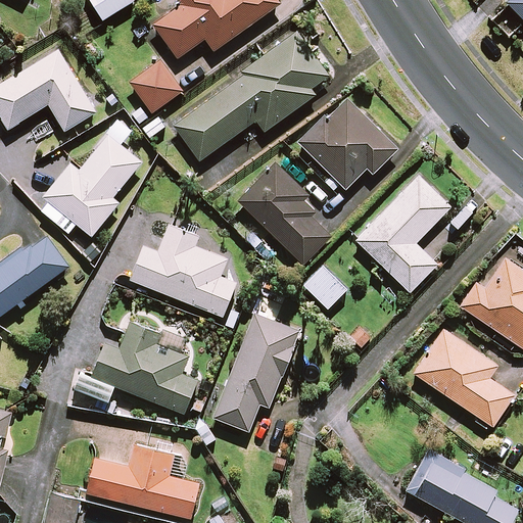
[(133,2),(132,0),(90,0),(103,20),(133,2)]
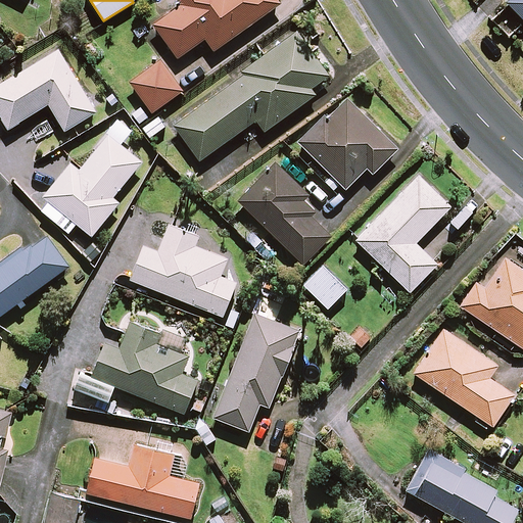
[(177,0),(182,5),(154,25),(178,58),(205,39),(215,51),(280,4),(277,0),(177,0)]
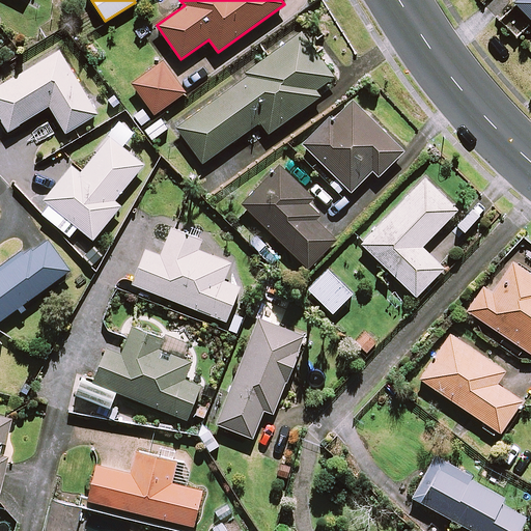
[(530,0),(516,0),(514,2),(530,19),(530,0)]
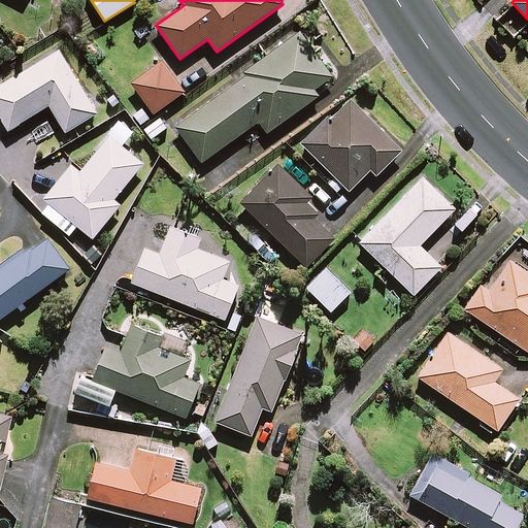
[(331,77),(299,34),(246,72),(249,75),(176,127),(202,162),(259,121),(267,133),(317,97),(312,91),(331,77)]
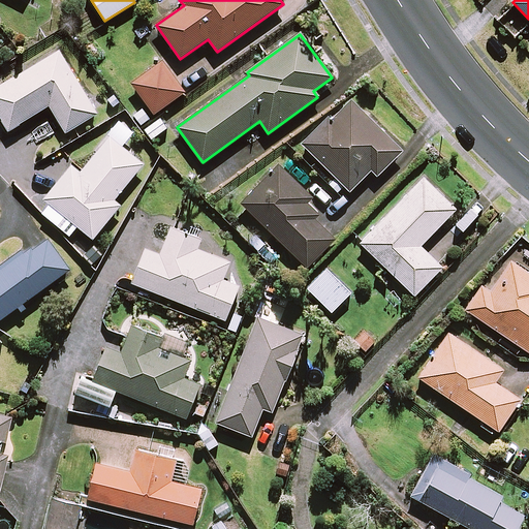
[(97,114),(59,51),(0,87),(0,115),(9,130),(50,105),(66,132),(97,114)]
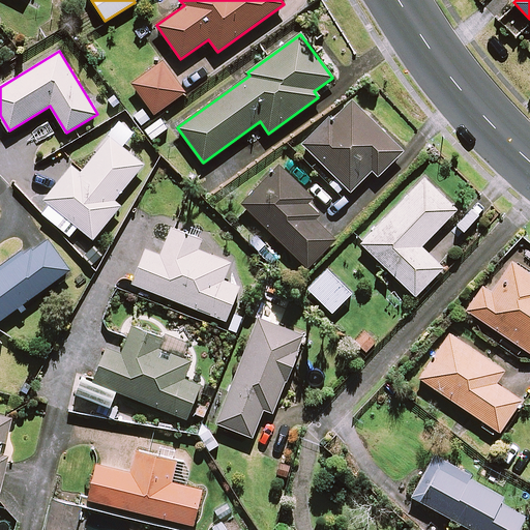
[(185,92),(164,62),(133,83),(154,114),(185,92)]
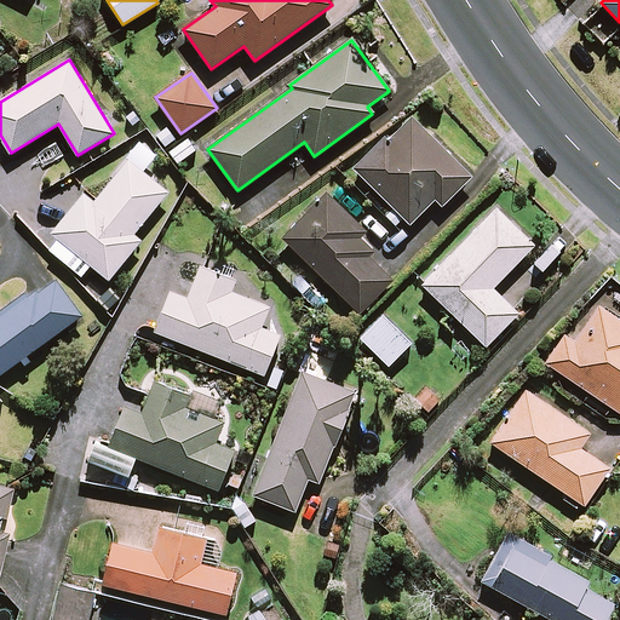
[(471,176),(413,118),(390,139),(386,136),(354,168),(409,224),(435,199),(442,205),(471,176)]
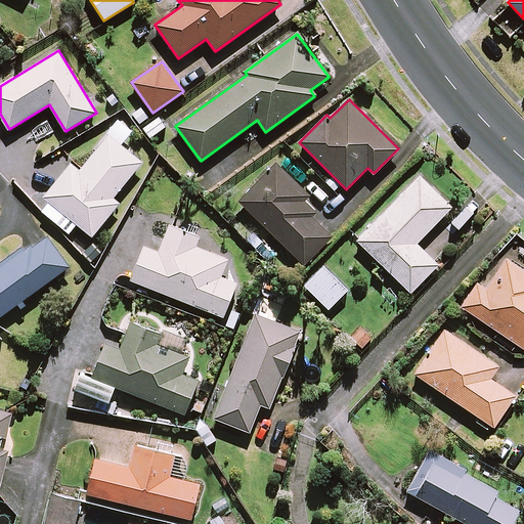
[(44,197),(49,201),(41,210),(71,234),(79,225),(92,235),(119,204),(113,198),(143,162),(110,134),(79,171),(72,165),(44,197)]
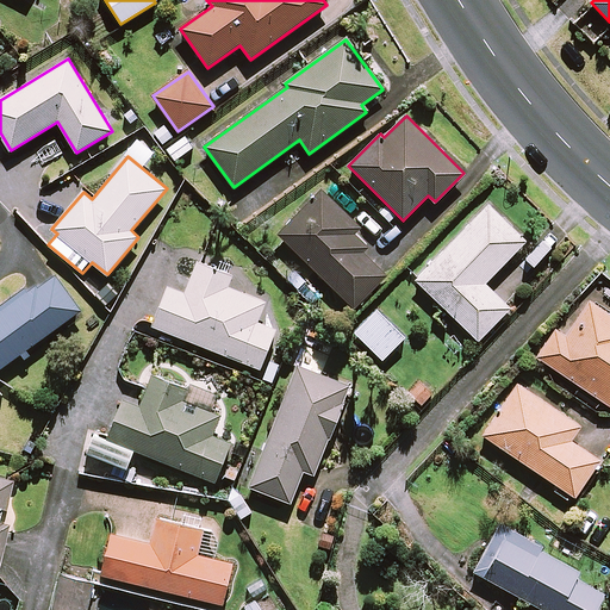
[(363,231),(323,190),(279,234),(353,307),(385,275),(365,255),(371,249),(359,236),(363,231)]
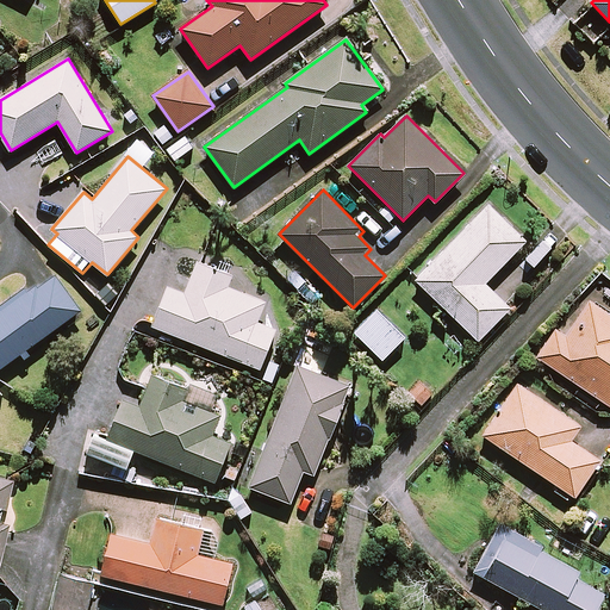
[(526,241),(489,205),(416,280),(478,341),(510,309),(484,284),(526,241)]
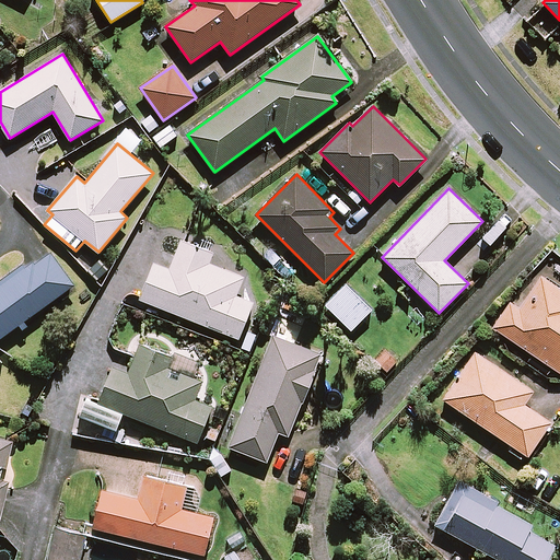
[(212,252),(182,240),(170,270),(154,264),(140,299),(240,339),(254,303),(236,295),(243,278),(208,264),(212,252)]
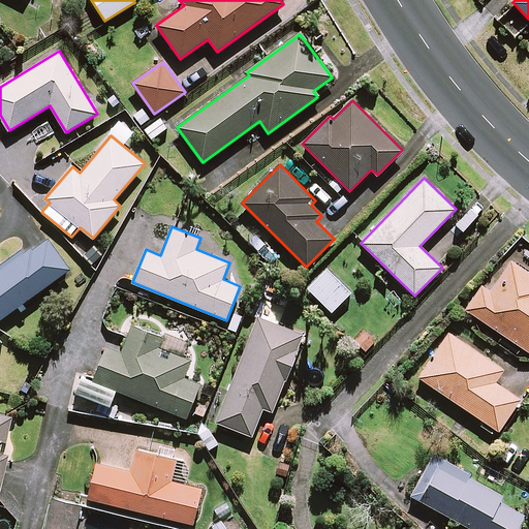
[(0,320),(68,270),(43,236),(0,267),(0,320)]
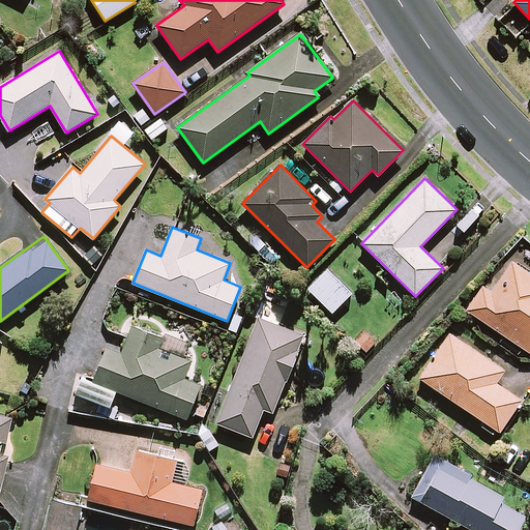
[(529,276),(512,264),(494,292),(479,283),(463,306),(529,353),(529,276)]
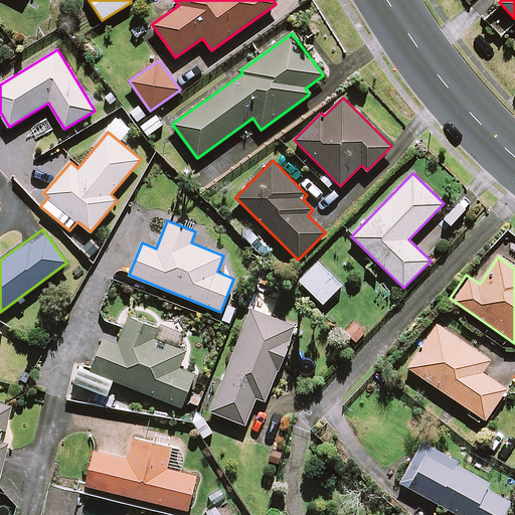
[(342,285),(319,262),(300,281),(323,304),(342,285)]
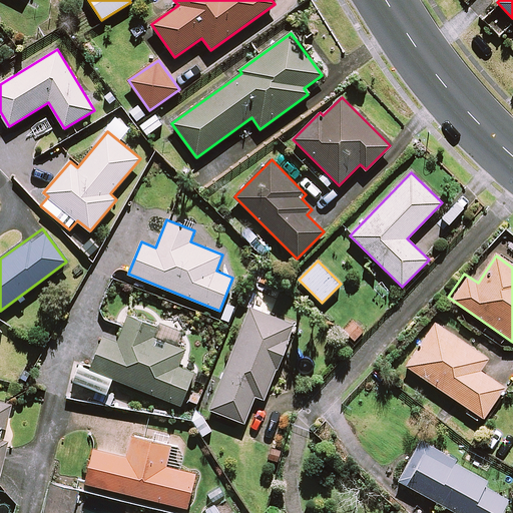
[(294,325),(249,308),(209,409),(244,423),(255,396),(265,399),(294,325)]
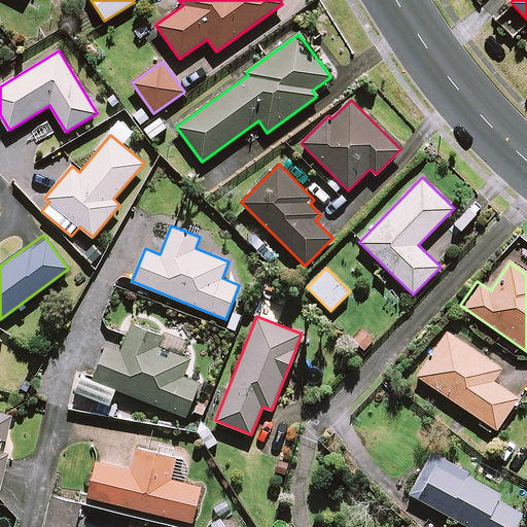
[(161,335),(133,323),(121,352),(106,346),(93,380),(81,376),(75,391),(110,405),(116,388),(187,416),(201,383),(183,377),(189,359),(156,346),(161,335)]
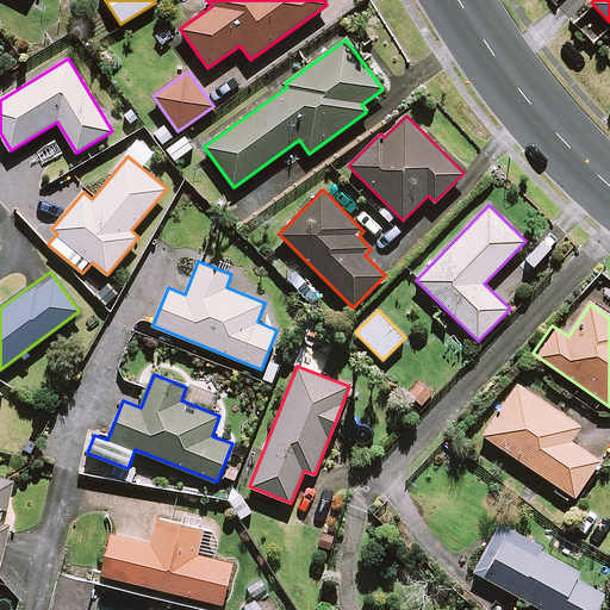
[(579,425),(518,384),(484,435),(574,498),(599,461),(570,440),(579,425)]
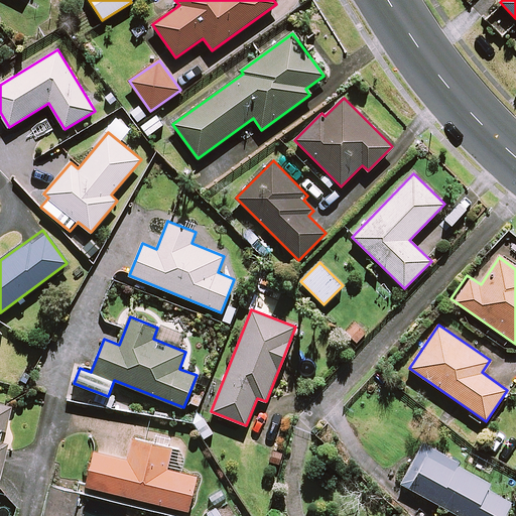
[(9,408),(0,405),(0,468),(5,446),(1,444),(9,408)]
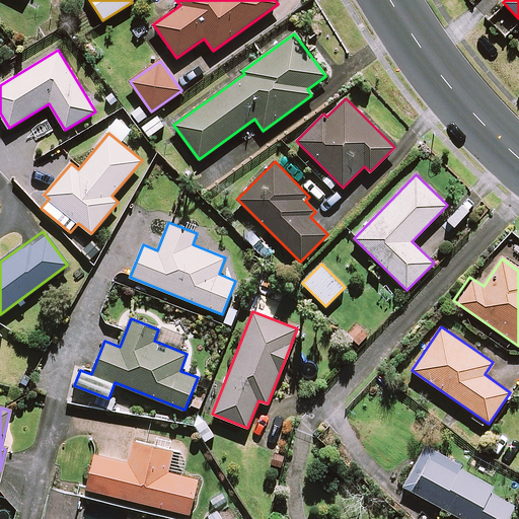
[(175,450),(134,441),(129,462),(94,454),(86,490),(189,513),(197,478),(170,472),(175,450)]
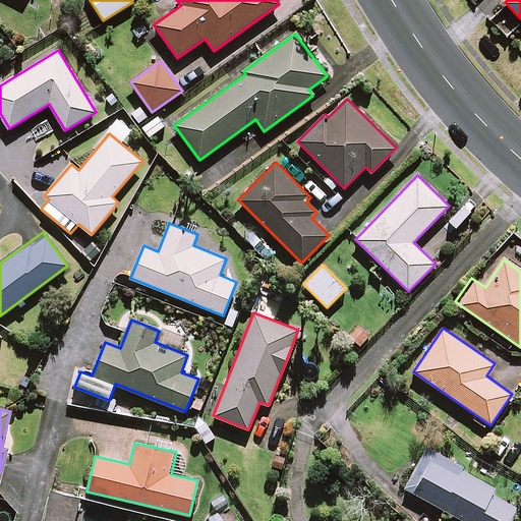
[(466,468),(427,447),(405,488),(465,520),(509,520),(519,504),(463,473),(466,468)]
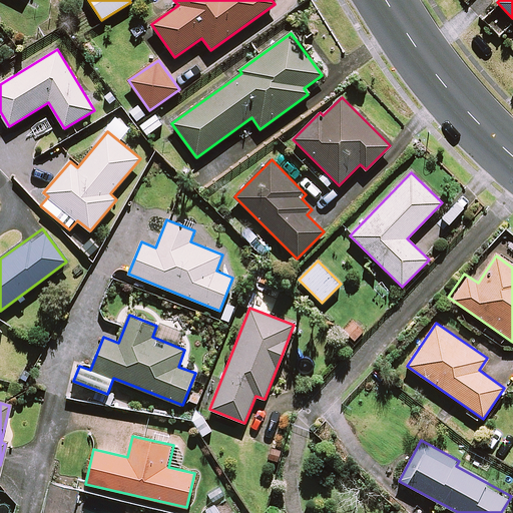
[(73,512),(78,490),(50,484),(44,512),(73,512)]
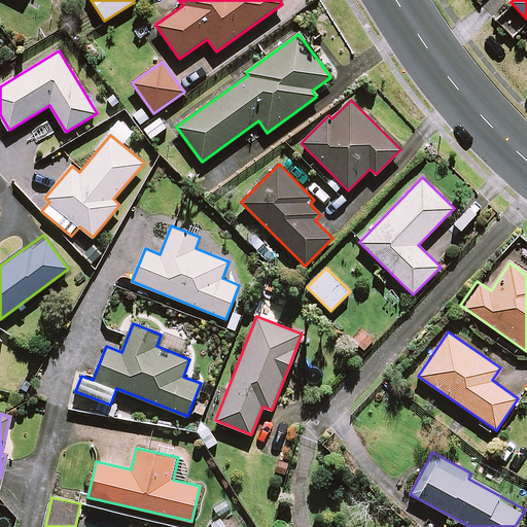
[(226,526),(220,517),(209,524),(211,526),(226,526)]
